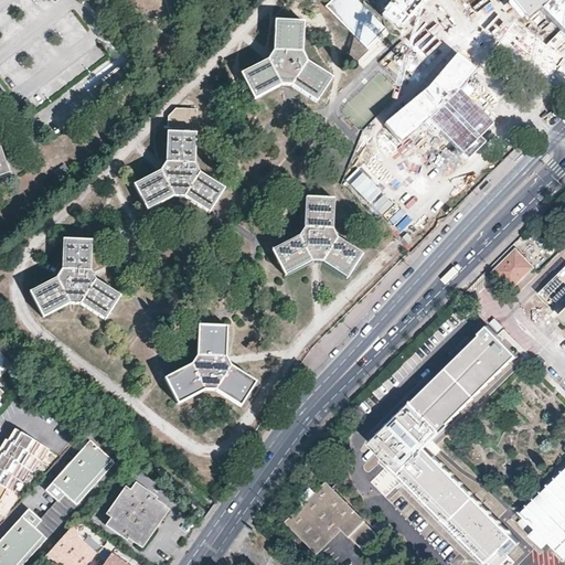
[(126,0),(127,1),(131,7),(138,12),(145,17),(149,17),(160,18),(164,18),(166,22),(167,22),(173,20),(183,14),(190,8),(194,0),(193,0),(126,0)]
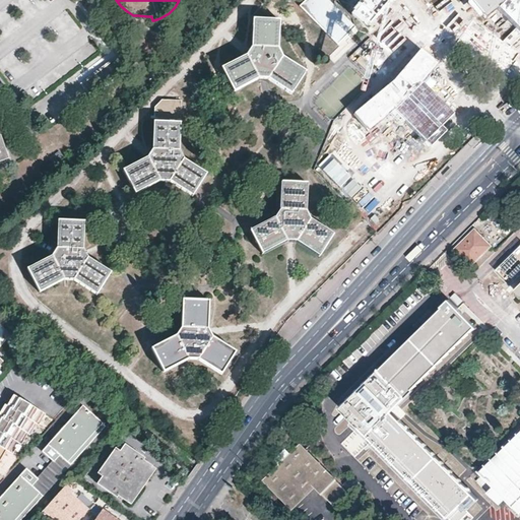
[(354,27),(327,0),(305,0),(300,6),(337,44),(354,27)]
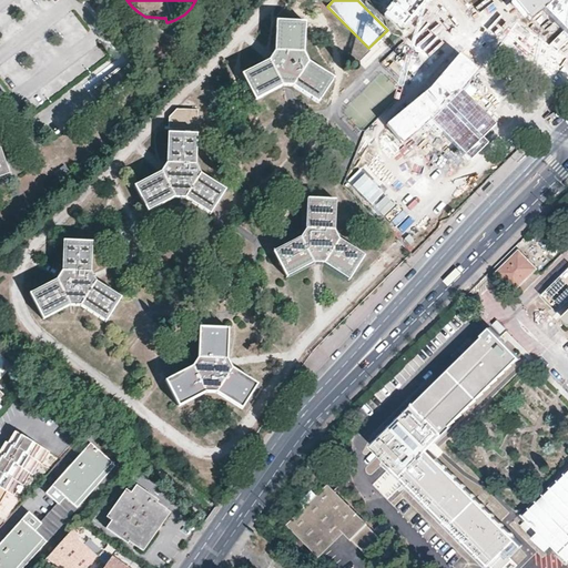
[(397,0),(383,14),(401,29),(426,0),(397,0)]
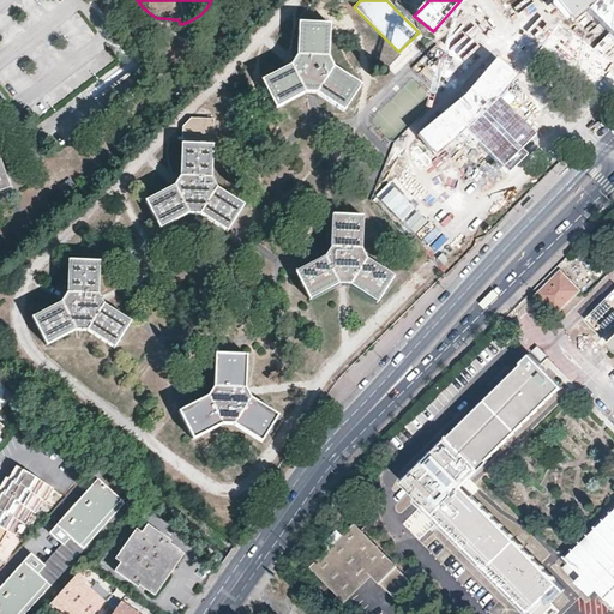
[(613,0),(554,0),(553,1),(567,19),(589,12),(613,37),(613,0)]
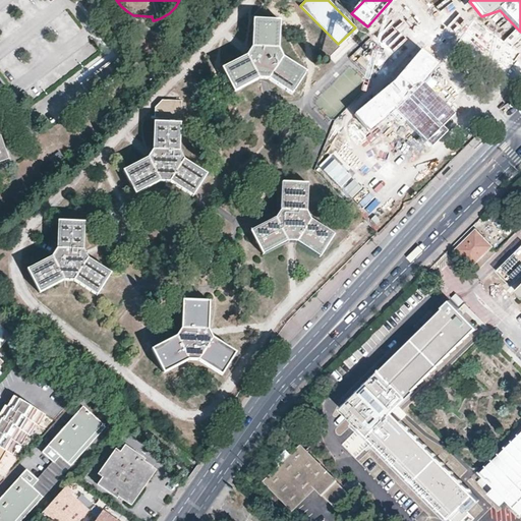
[(279,47),(280,19),(254,18),(253,45),(248,55),(222,67),(234,92),(259,77),(265,77),(270,78),(292,93),(307,70),(283,56),(279,47)]
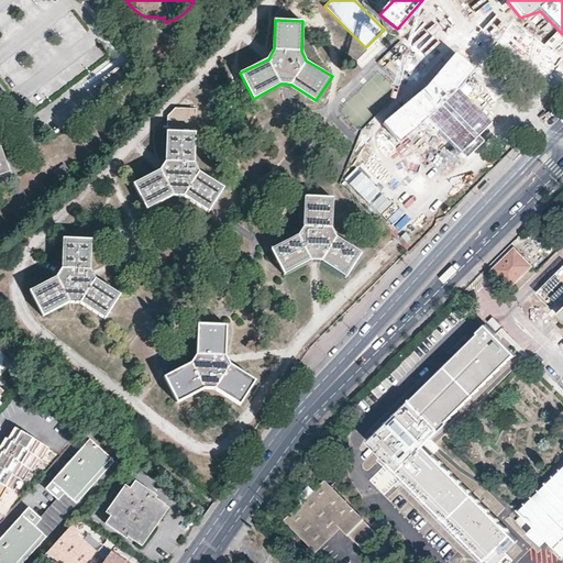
[(421,94),(384,127),(399,146),(429,123),(465,161),(483,143),(478,138),(493,124),(457,91),(472,70),(456,56),(421,94)]
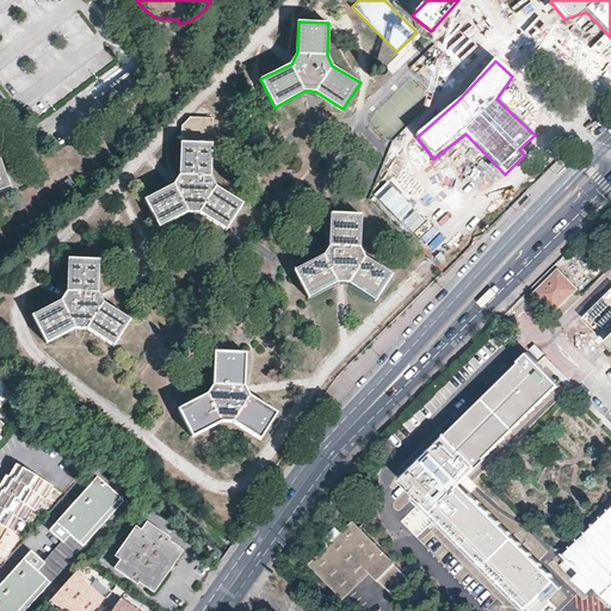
[(181,125),(181,139),(213,141),(214,118),(190,117),(181,125)]
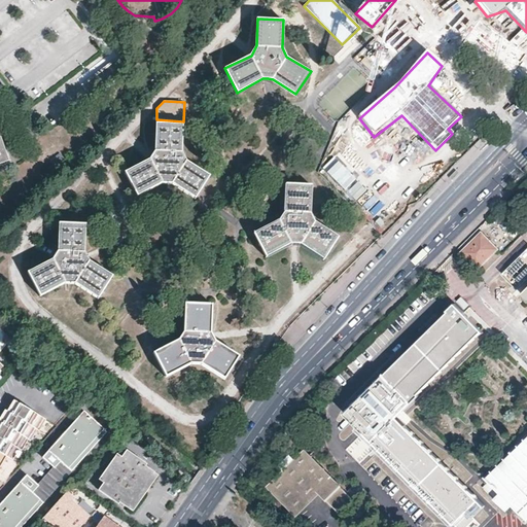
[(181,152),(182,124),(155,123),(154,150),(149,160),(126,172),(138,197),(162,183),(172,183),(196,199),(210,176),(186,162),(181,152)]
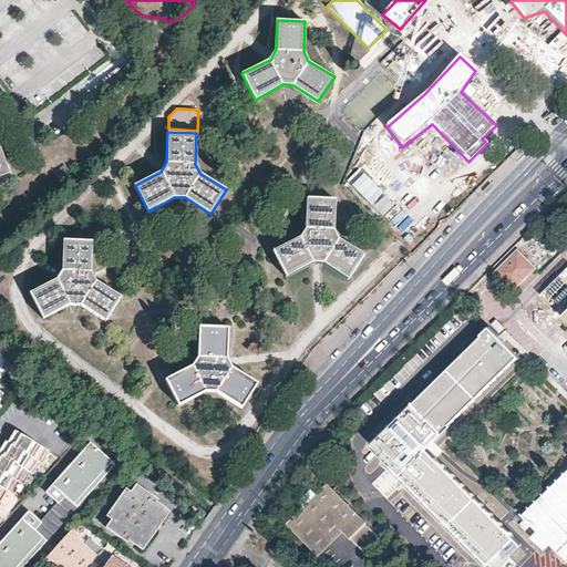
[(0,174),(9,172),(0,145),(0,174)]
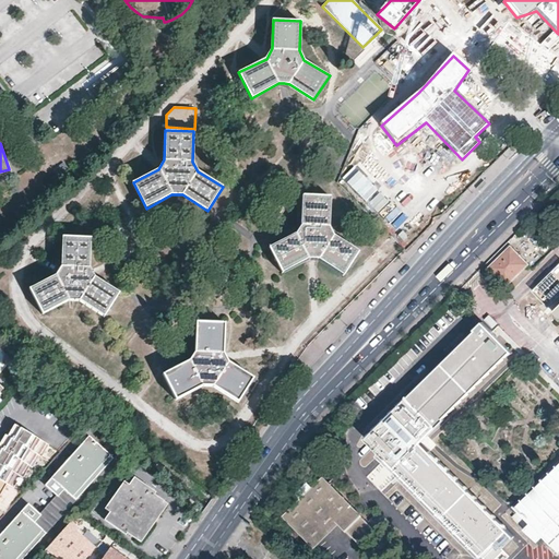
[(328,226),(330,198),(301,195),(301,224),(296,233),(268,248),(281,273),(308,259),(313,259),(320,259),(344,275),(358,252),(333,236),(328,226)]
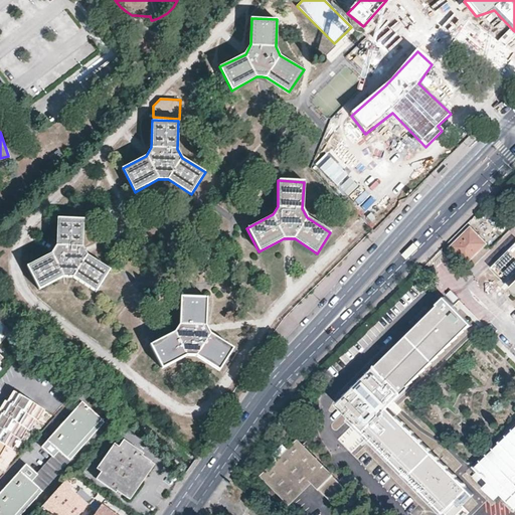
[(82,244),(84,218),(58,217),(57,246),(52,252),(27,266),(39,289),(64,276),(75,277),(98,290),(112,268),(87,252),(84,249),(82,244)]
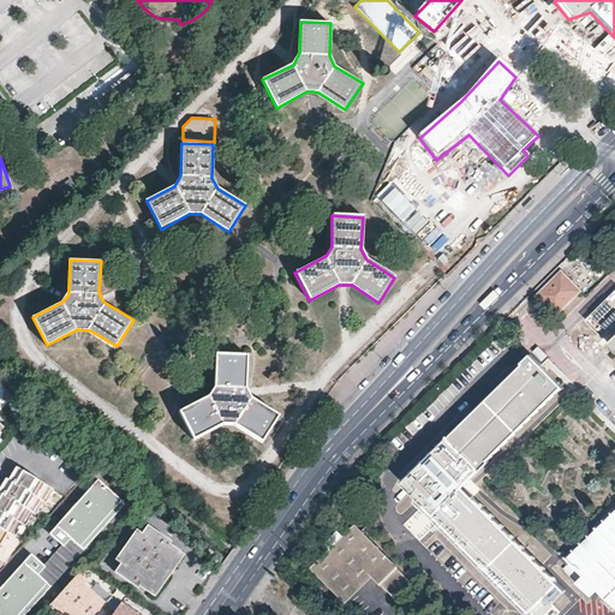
[(561,310),(585,285),(566,266),(542,291),(561,310)]
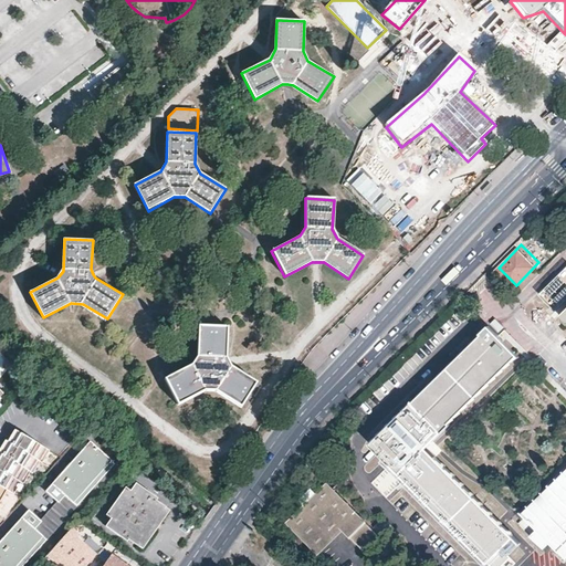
[(148,333),(142,318),(135,321),(142,336),(148,333)]
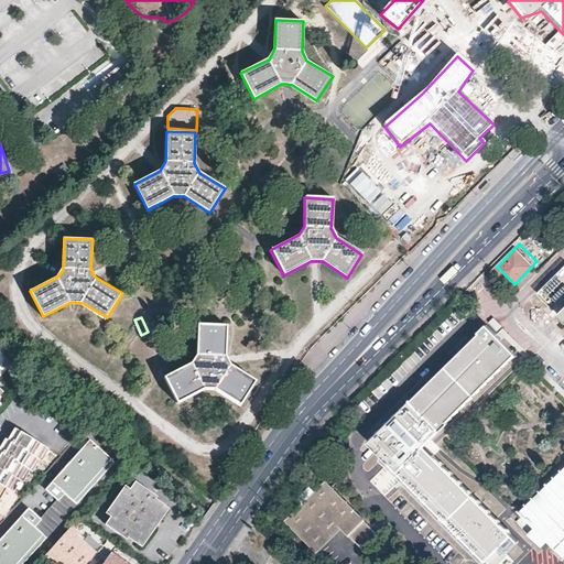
[(485,323),(408,396),(367,433),(361,452),(376,468),(387,458),(475,553),(513,519),(433,432),(437,427),(512,351),(485,323)]
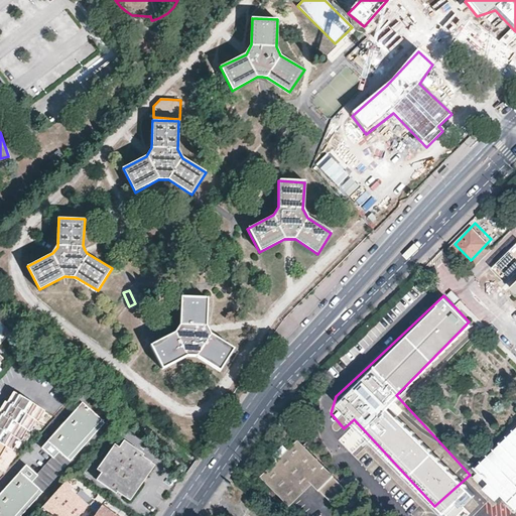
[(206,325),(206,298),(180,297),(180,323),(173,333),(151,345),(163,368),(186,355),(197,356),(220,371),(234,349),(211,335),(206,325)]
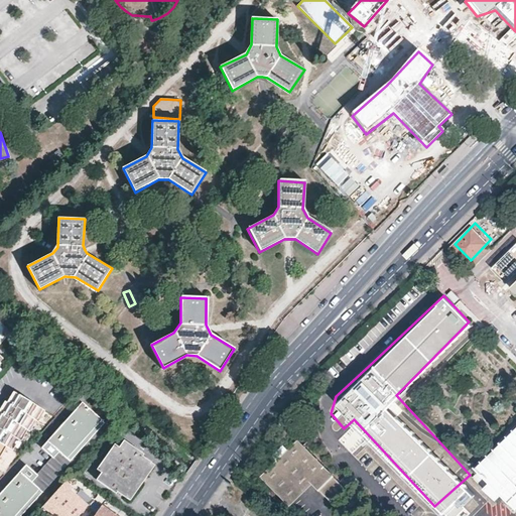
[(44,410),(16,394),(10,404),(8,403),(2,413),(0,411),(0,457),(6,446),(12,449),(19,438),(22,439),(28,428),(30,429),(36,418),(38,420),(44,410)]
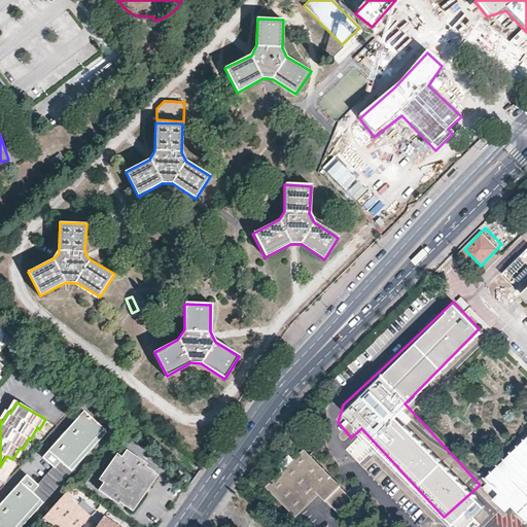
[(42,457),(54,466),(65,476),(70,470),(71,470),(106,432),(83,412),(42,457)]
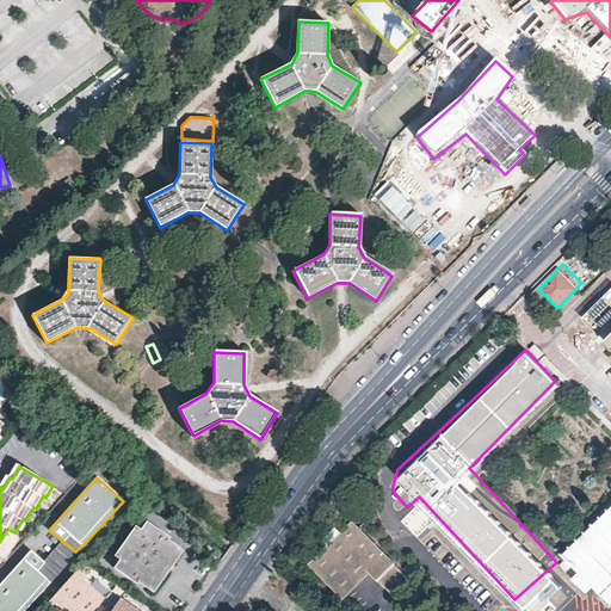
[(610,599),(610,598),(610,498),(560,549),(610,599)]
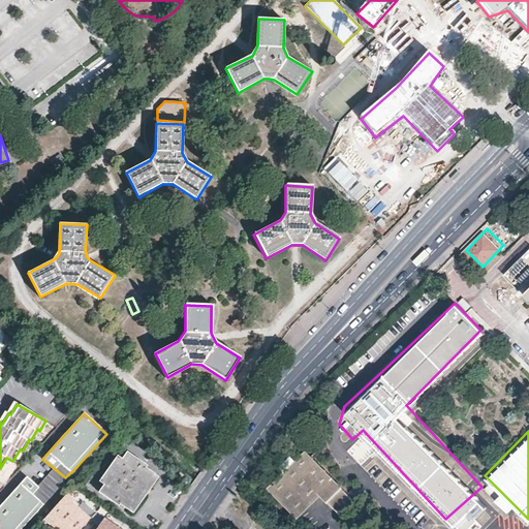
[(293,516),(331,479),(303,452),(267,488),(293,516)]
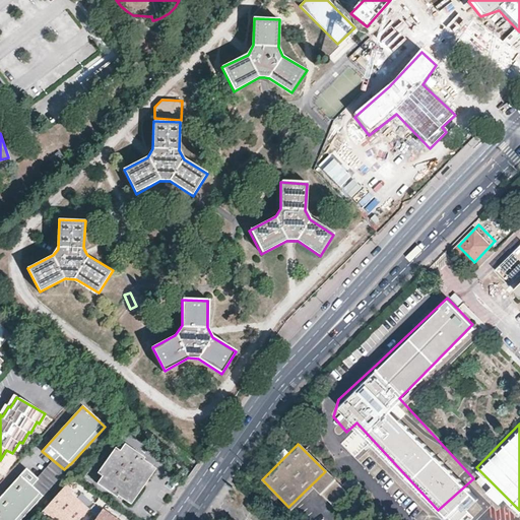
[(151,467),(127,449),(123,454),(115,448),(98,473),(106,478),(102,483),(127,502),(151,467)]
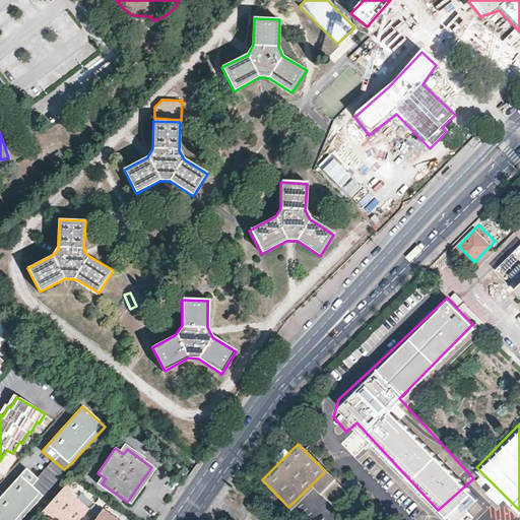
[(64,469),(53,460),(38,477),(48,486),(43,494),(44,495),(70,464),(69,464),(64,469)]
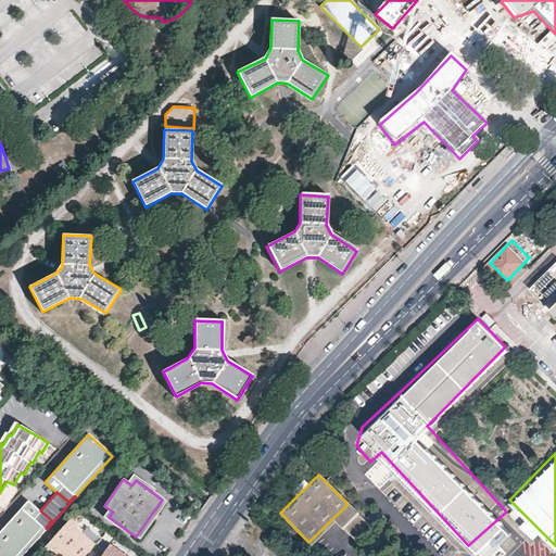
[(51,520),(40,510),(28,501),(0,530),(0,555),(21,555),(47,529),(46,528),(51,520)]
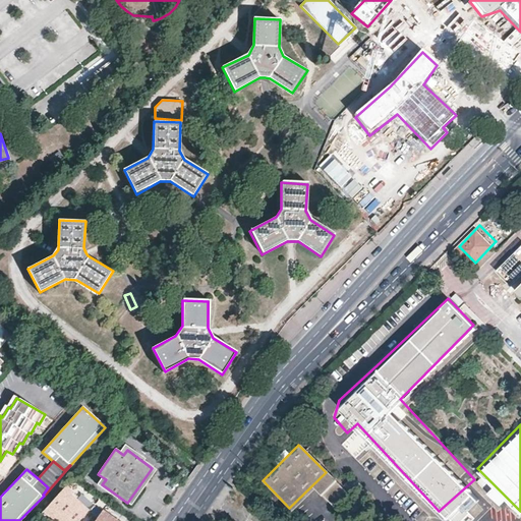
[(358,506),(335,481),(325,491),(337,505),(333,509),(344,520),(358,506)]
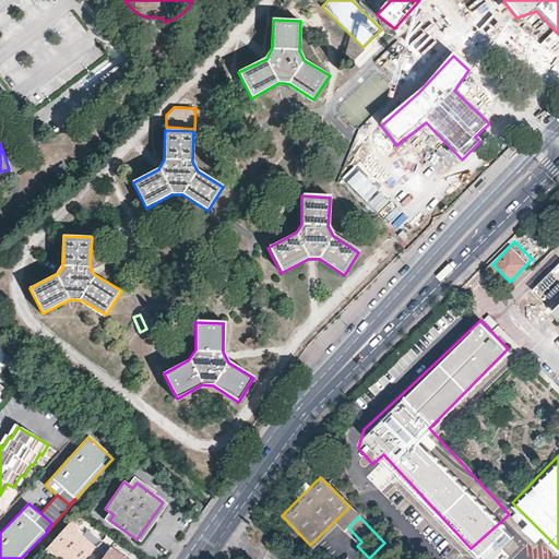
[(82,534),(69,522),(47,547),(60,558),(83,558),(92,550),(84,543),(85,542),(80,537),(82,534)]
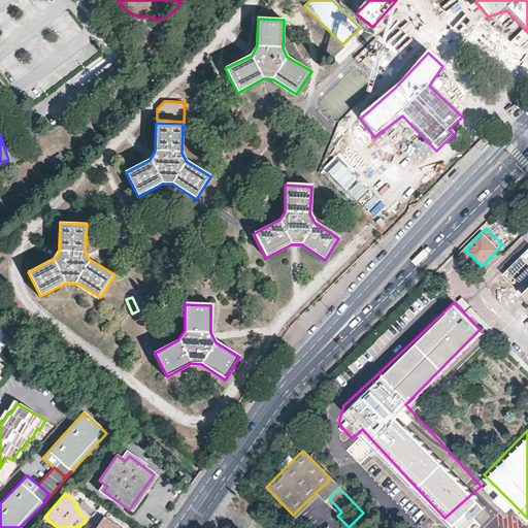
[(119,527),(103,517),(95,527),(119,527)]
